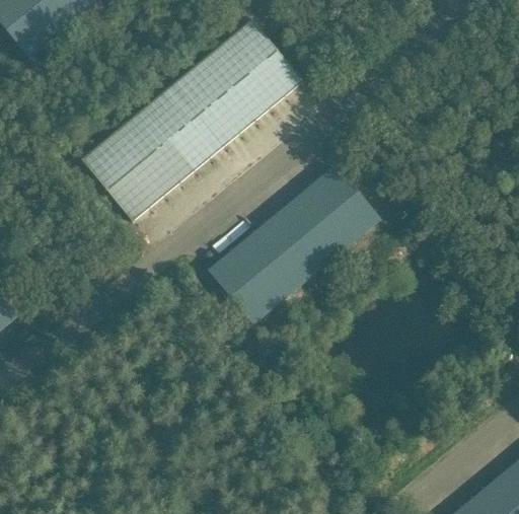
[(0,0),(0,21),(28,57),(97,0),(0,0)]
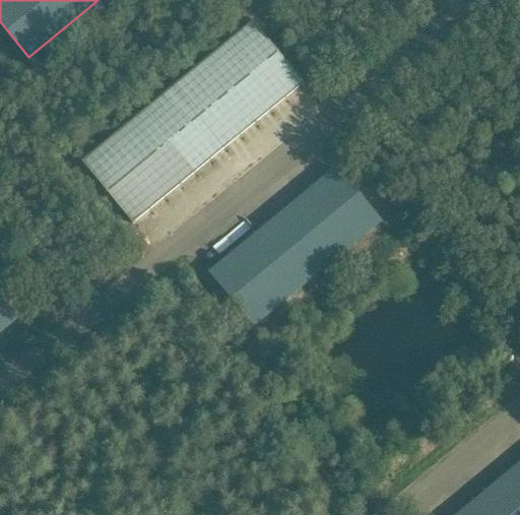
[(81,158),(132,220),(302,82),(251,20),(81,158)]
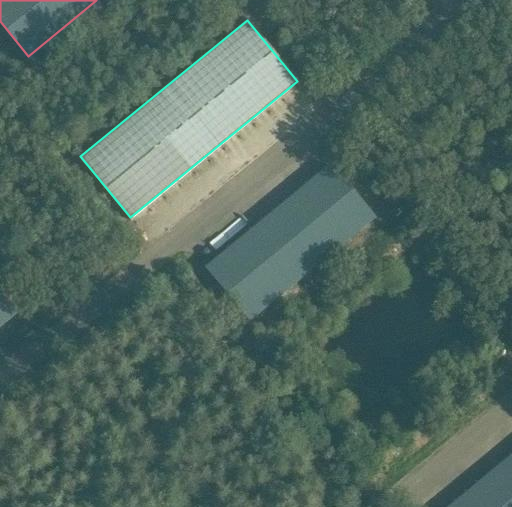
[(204,265),(249,319),(376,216),(331,161),(204,265)]
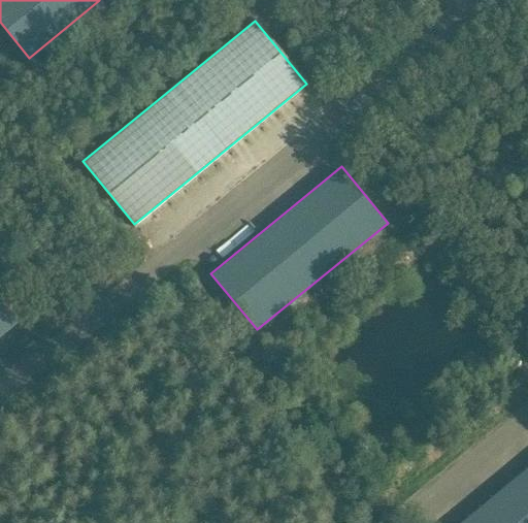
[(0,335),(21,320),(0,294),(0,335)]
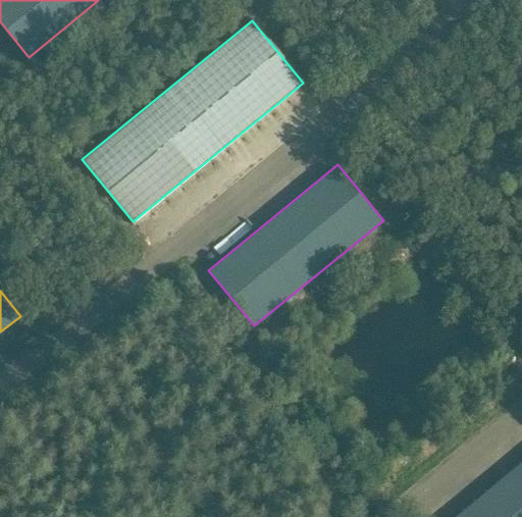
[(521,516),(521,457),(451,516),(521,516)]
